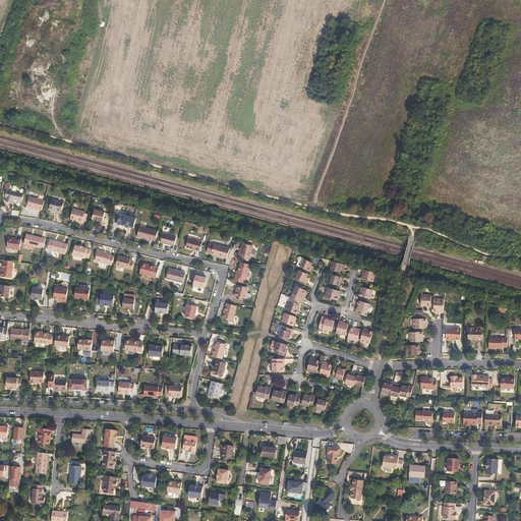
[(13,198),(22,200),(23,193),(11,190),(10,201),(12,203),(13,198)]
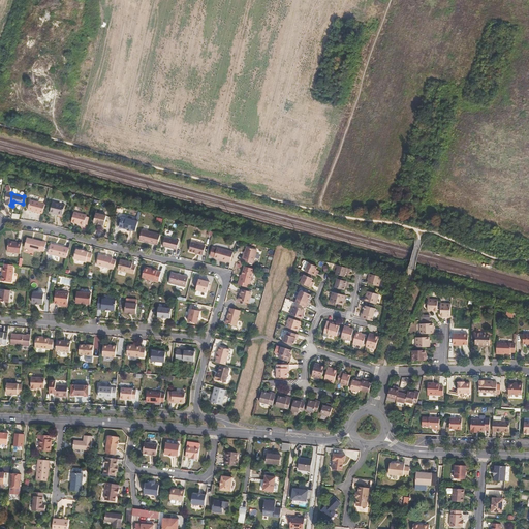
[(28,209),(43,213),(45,203),(31,198),(28,209)]
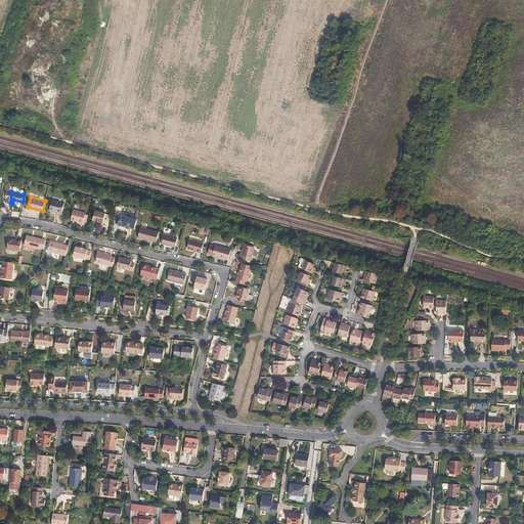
[(64,202),(52,199),(49,210),(61,213),(64,202)]
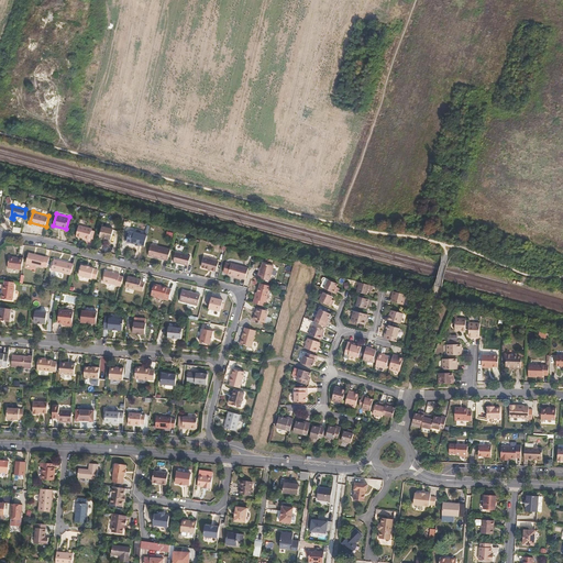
[(85,239),(87,228),(78,225),(75,236),(81,239),(81,238),(85,239)]
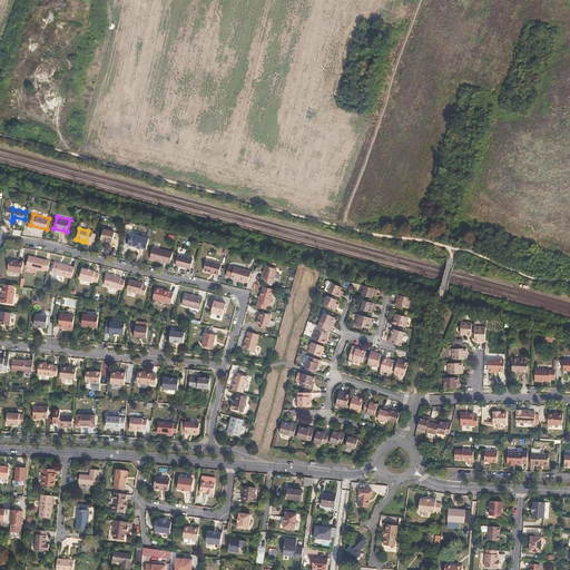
[(115,243),(117,234),(105,231),(102,239),(106,241),(106,243),(109,243),(109,242),(115,243)]
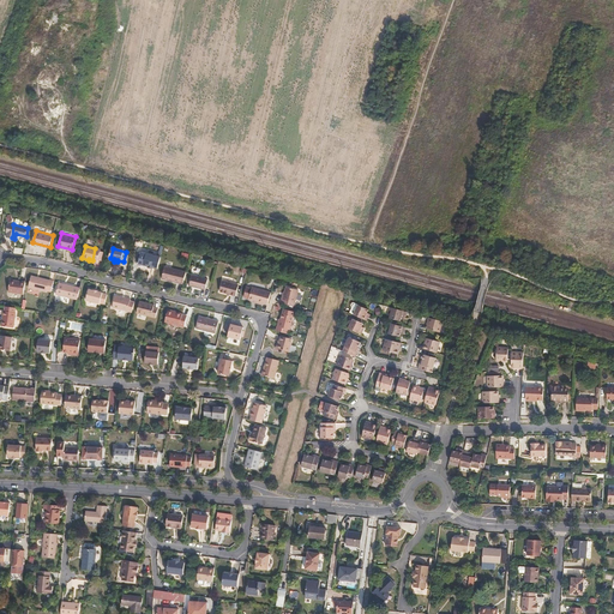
[(151,257),(140,254),(138,264),(149,266),(149,269),(150,269),(151,257)]
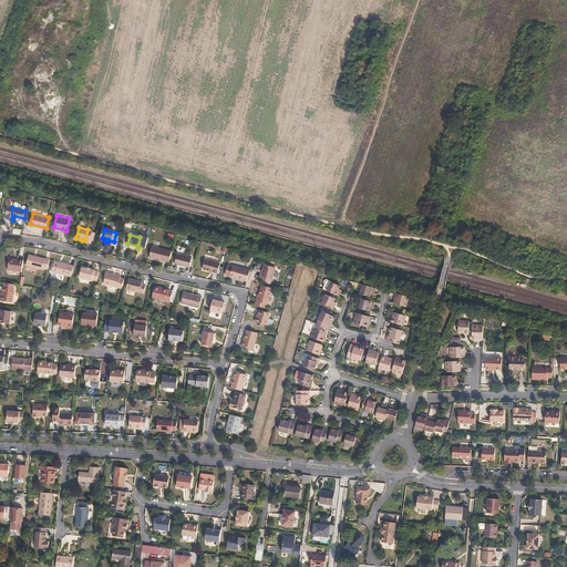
[(140,237),(138,248),(141,249),(141,247),(146,248),(148,238),(140,237)]
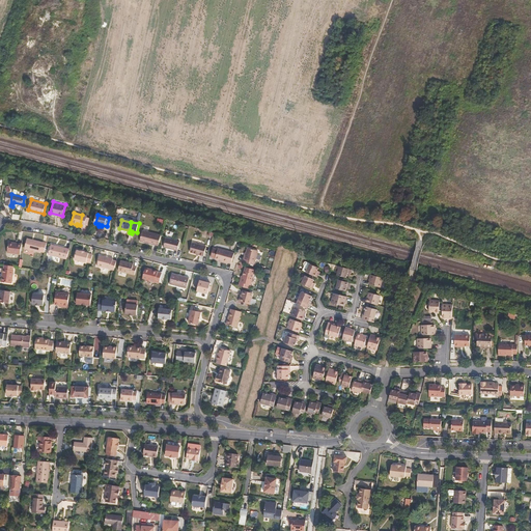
[(140,242),(159,246),(162,234),(143,230),(140,242)]
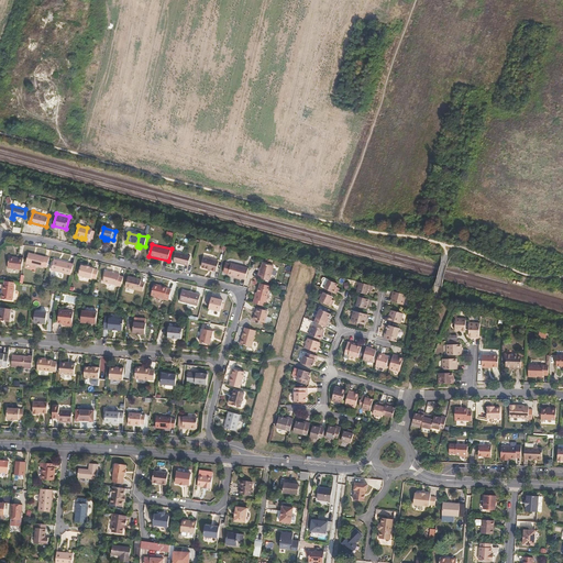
[(45,256),(28,252),(25,263),(42,267),(43,266),(45,256)]
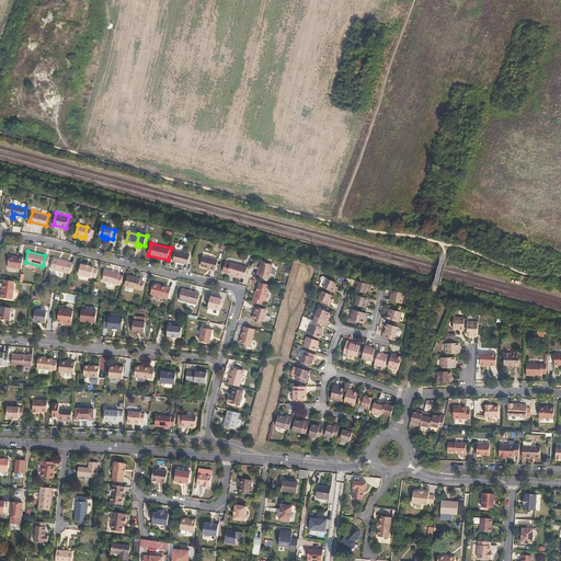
[(191,255),(175,252),(173,262),(187,265),(191,255)]
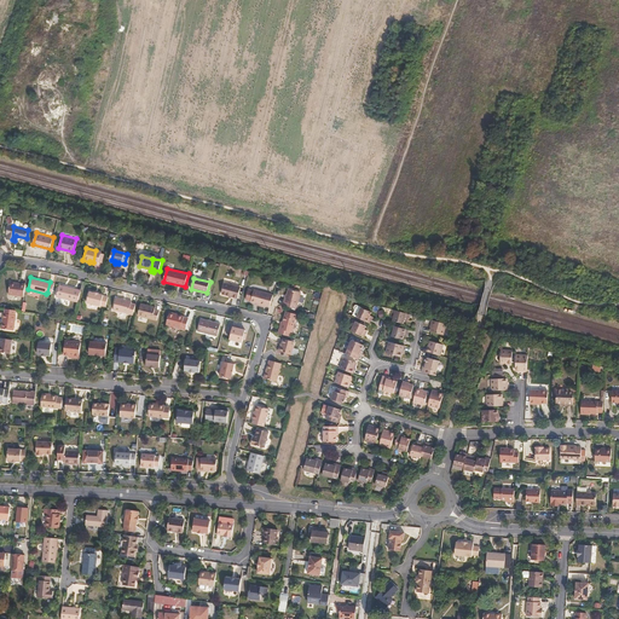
[(24,296),(25,284),(10,282),(9,294),(24,296)]
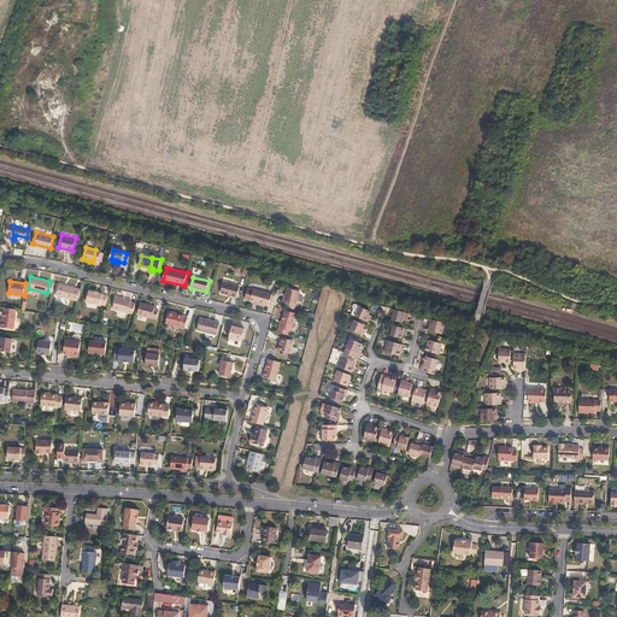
[(240,287),(224,283),(222,293),(238,298),(240,287)]
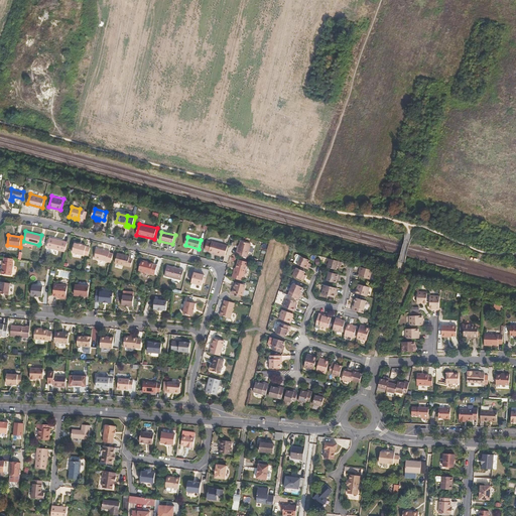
[(46,248),(65,253),(68,243),(49,239),(46,248)]
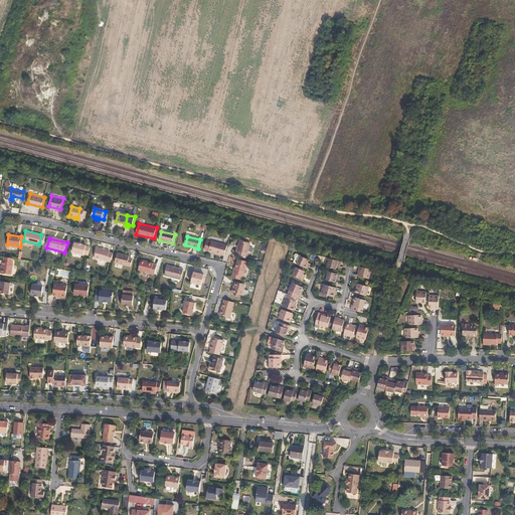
[(212,252),(213,241),(207,240),(205,249),(209,250),(209,251),(212,252)]
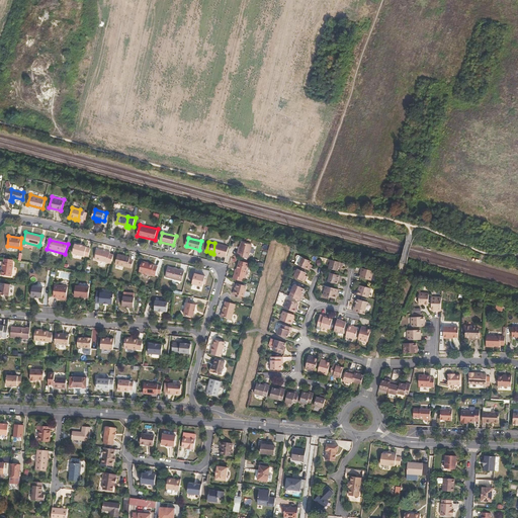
[(249,259),(253,245),(243,242),(241,248),(240,248),(238,256),(249,259)]
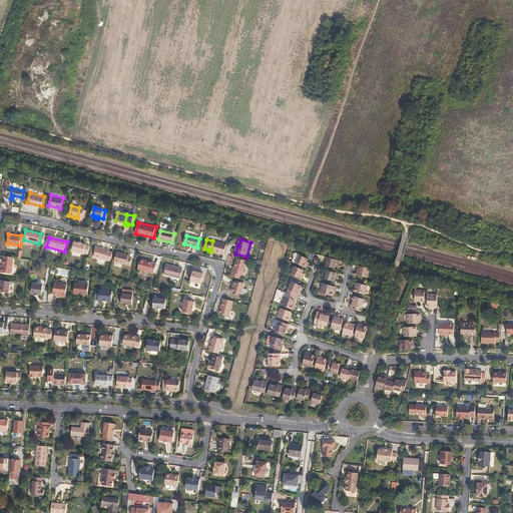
[(227,244),(212,240),(211,251),(215,252),(215,253),(219,254),(220,253),(224,254),(227,244)]
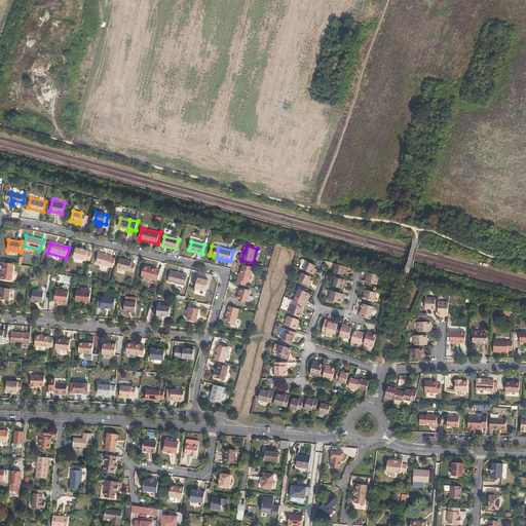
[(80,249),(76,248),(74,258),(85,261),(85,260),(89,261),(91,253),(87,252),(88,251),(84,250),(84,249),(80,248),(80,249)]
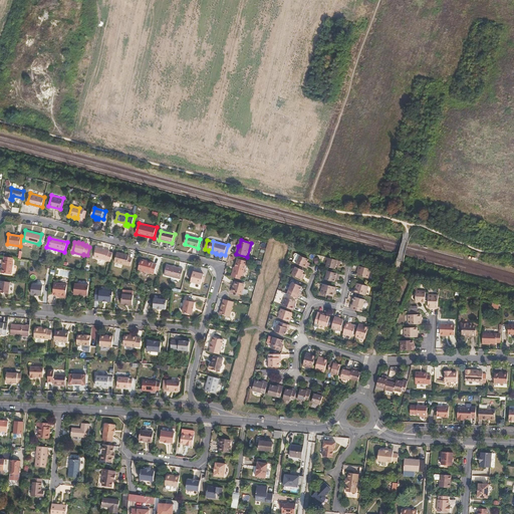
[(110,263),(112,253),(108,252),(109,250),(96,247),(93,258),(110,263)]
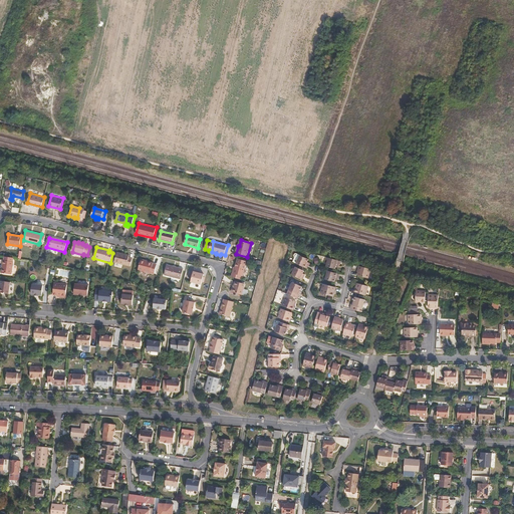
[(121,253),(119,263),(131,266),(133,258),(130,257),(130,254),(121,253)]
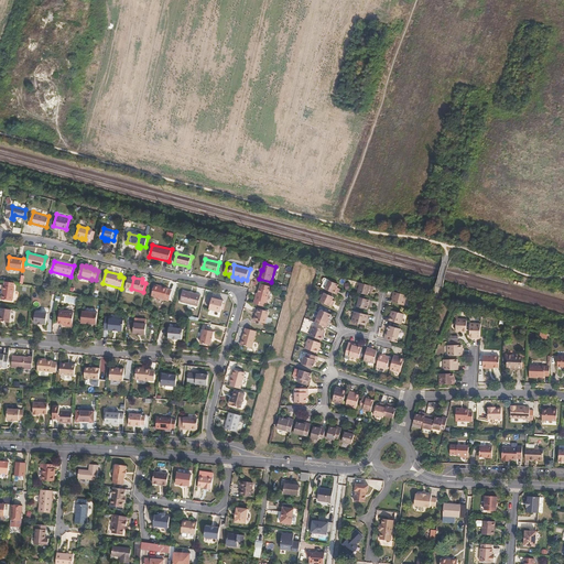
[(340,286),(327,280),(325,280),(325,281),(326,283),(324,289),(327,290),(327,291),(339,296),(343,290),(339,289),(340,286)]
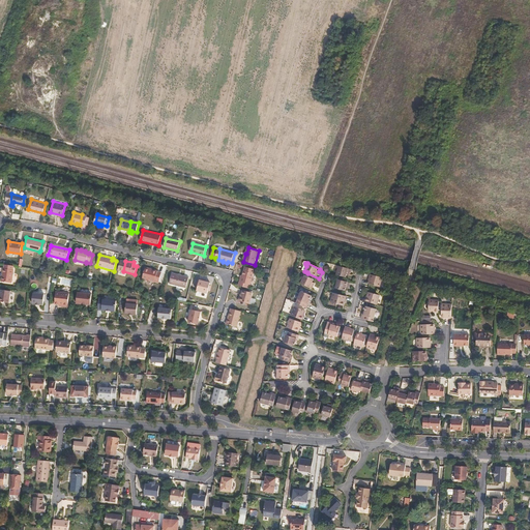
[(4,268),(3,268),(1,282),(11,284),(13,269),(13,266),(4,264),(4,268)]
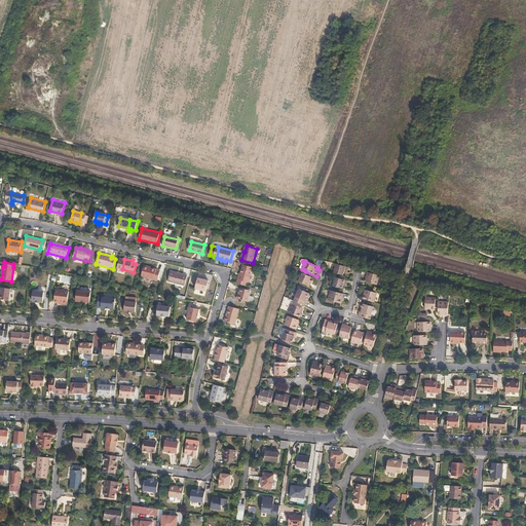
[(337,274),(346,276),(347,273),(349,274),(350,267),(339,264),(337,274)]
